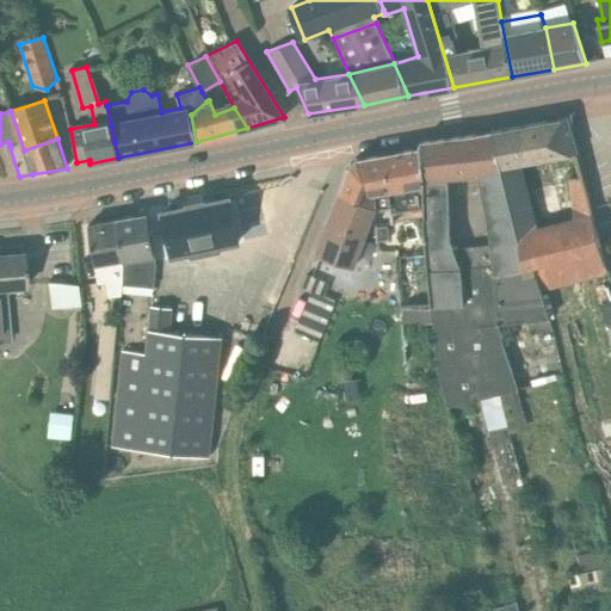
[(605,271),(598,236),(597,236),(587,193),(582,176),(571,179),(575,222),(537,233),(525,185),(549,180),(544,158),(576,153),(567,116),(550,119),(500,129),(506,171),(520,265),(520,269),(534,264),(541,288),(605,271)]
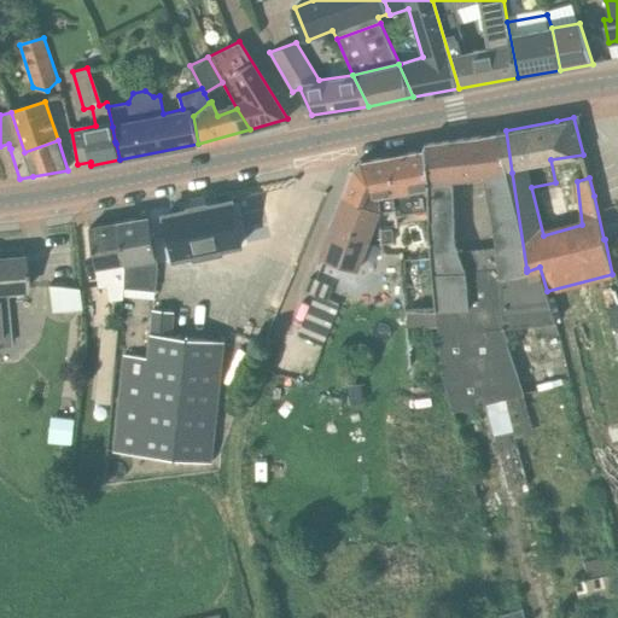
[(453,180),(484,176),(495,248),(499,269),(526,268),(512,173),(506,130),(424,145),(424,150),(426,184),(427,204),(430,252),(430,258),(430,272),(465,272),(458,251),(454,242),(453,180)]
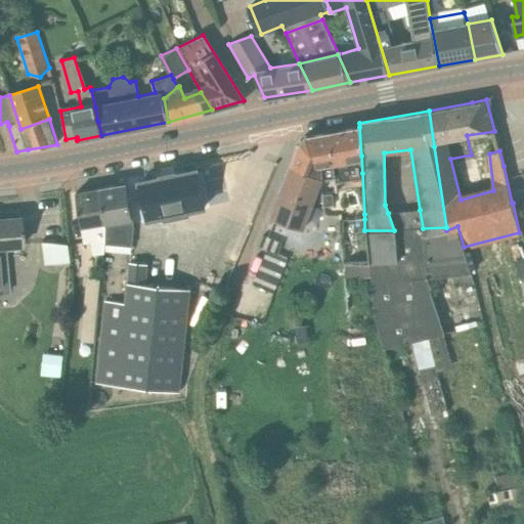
[(320,179),(324,179),(362,173),(361,156),(359,127),(304,137),(301,140),(291,168),(301,171),(320,179)]
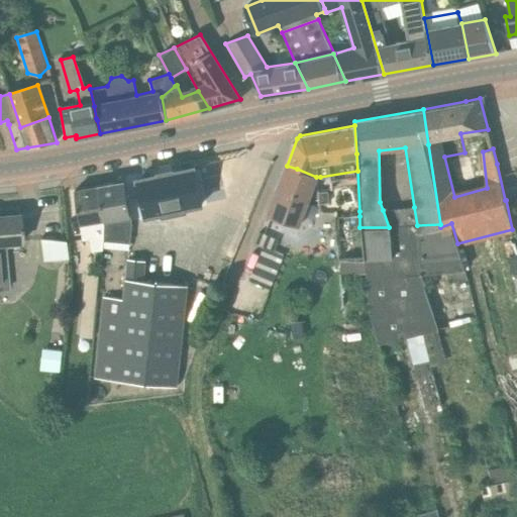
[(314,182),(316,177),(297,169),(287,166),(268,215),(299,226),(309,199),(314,182)]
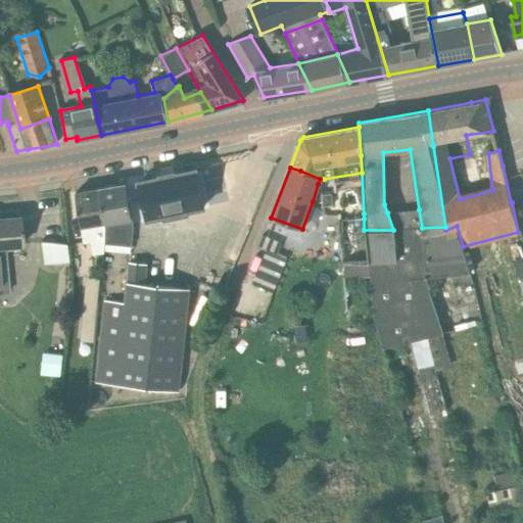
[(205,205),(197,171),(174,176),(173,174),(173,175),(162,177),(162,178),(138,183),(146,219),(165,214),(167,217),(186,211),(185,209),(205,205)]
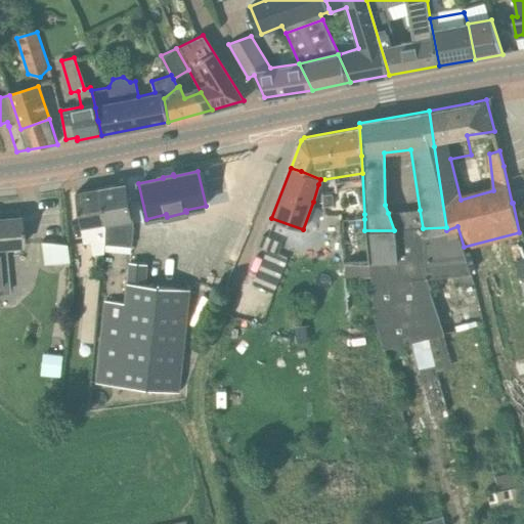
[(100,188),(105,223),(105,239),(105,244),(132,247),(134,227),(127,184),(100,188)]
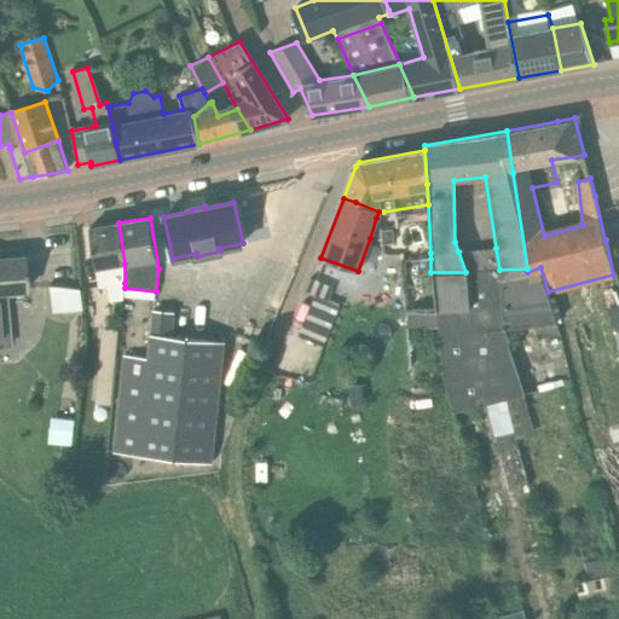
[(99,287),(109,287),(111,301),(123,300),(125,288),(125,283),(125,264),(119,223),(90,227),(99,287)]
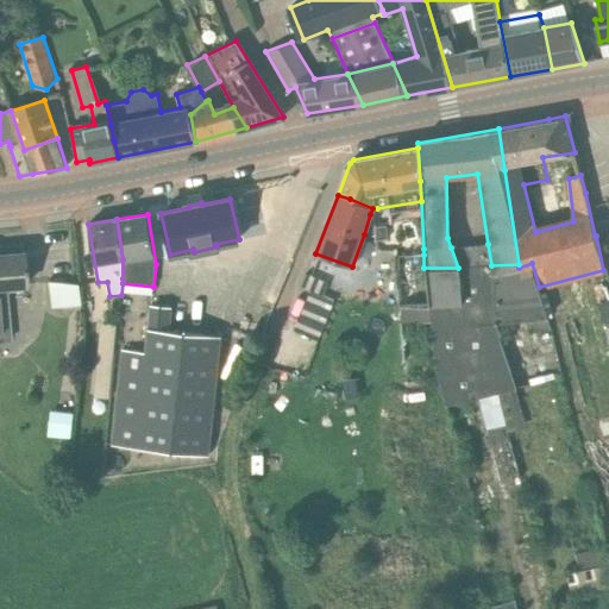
[(388,239),(387,226),(376,227),(377,240),(388,239)]
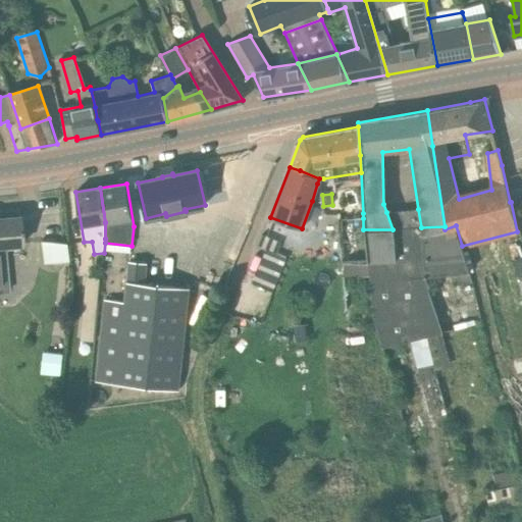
[(363,229),(365,255),(371,301),(376,325),(382,348),(442,332),(424,278),(469,272),(462,246),(456,225),(445,229),(445,226),(421,227),(418,209),(386,212),(393,229),(363,229)]
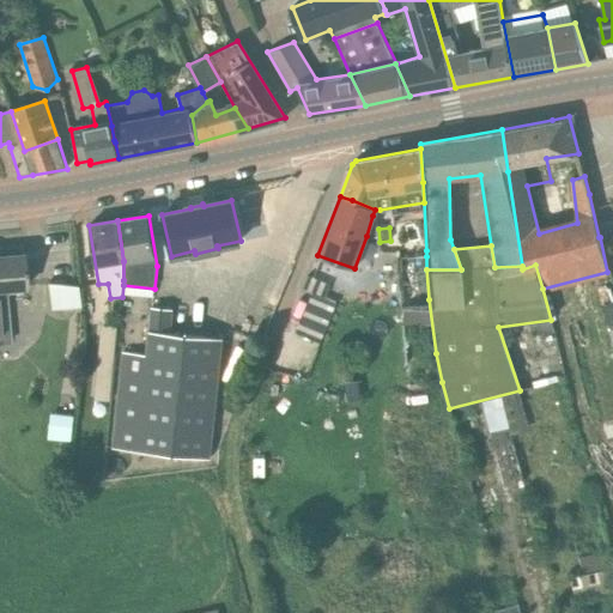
[(0,343),(1,343),(0,334),(0,287),(26,286),(24,255),(0,256),(0,343)]
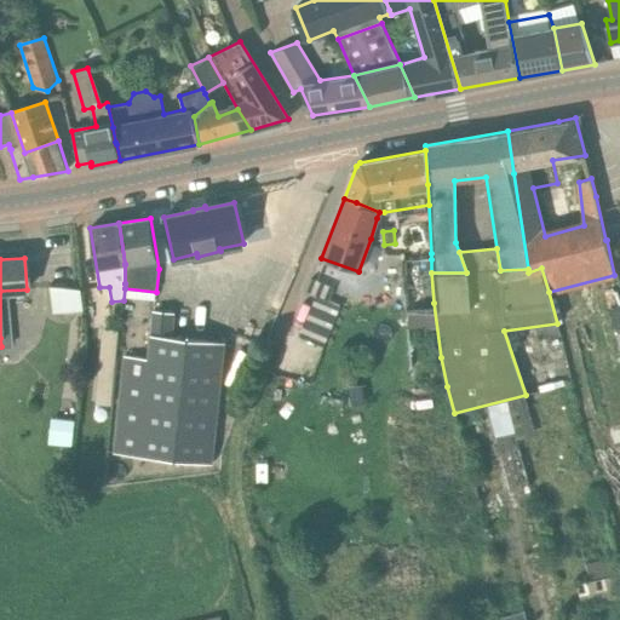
[(325,346),(342,306),(328,302),(333,288),(313,279),(306,292),(317,297),(300,337),(325,346)]
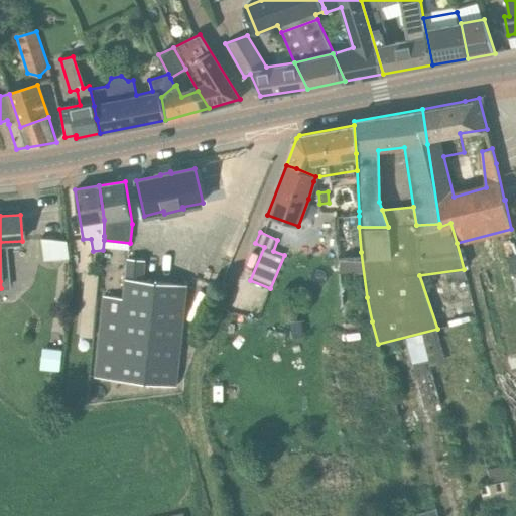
[(45,238),(46,259),(72,257),(71,237),(45,238)]
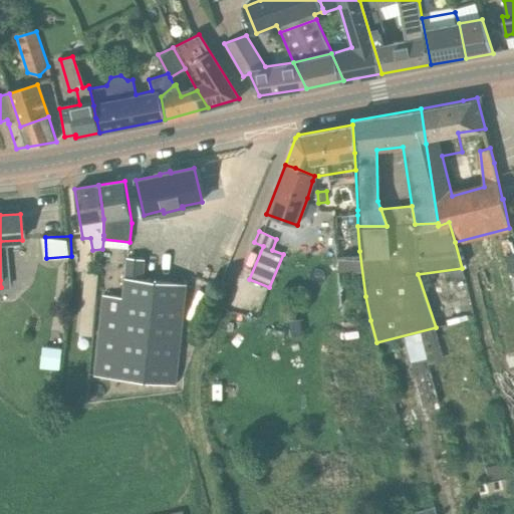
[(146,259),(129,257),(122,297),(103,295),(94,376),(177,386),(181,346),(196,348),(221,287),(188,284),(143,277),(146,259)]
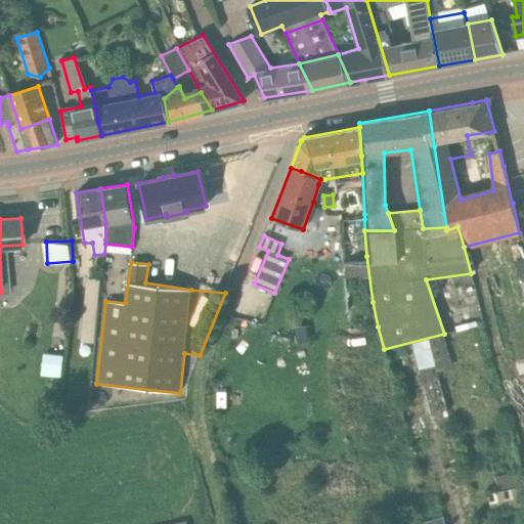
[(460,284),(460,286),(474,284),(472,273),(452,276),(453,284),(460,284)]
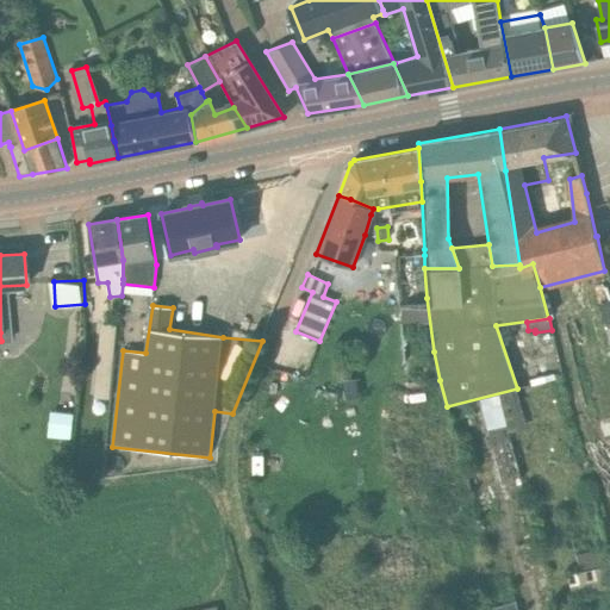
[(70,414),(48,412),(45,437),(68,439),(70,414)]
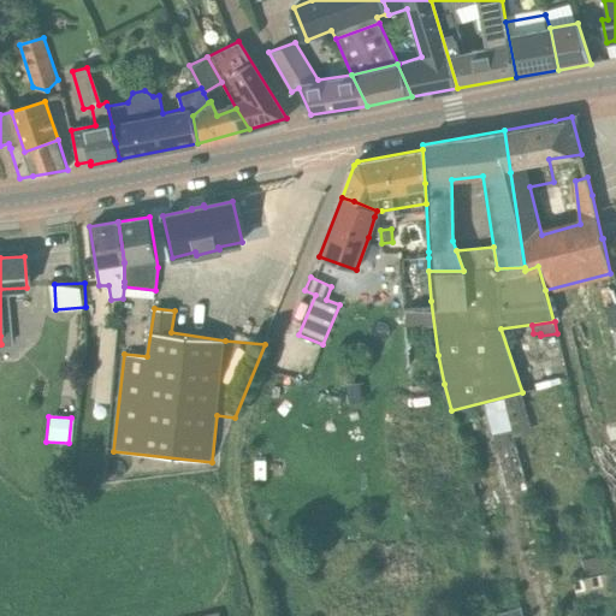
[(612,573),(609,552),(581,558),(585,579),(612,573)]
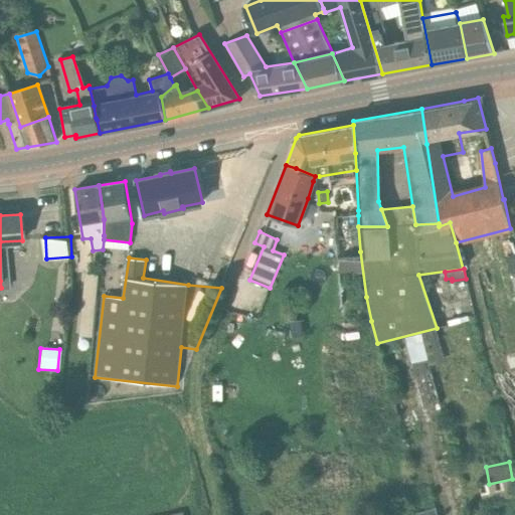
[(514,495),(514,492),(512,479),(489,484),(480,485),(484,502),(514,495)]
